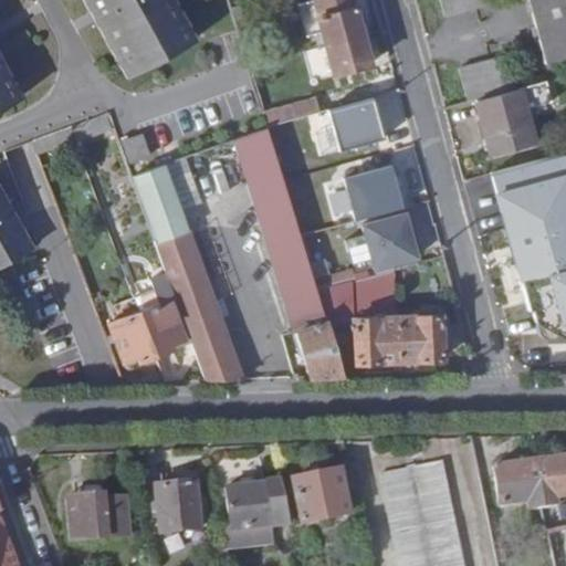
[(93,0),(105,20),(135,75),(195,45),(169,0),(93,0)]
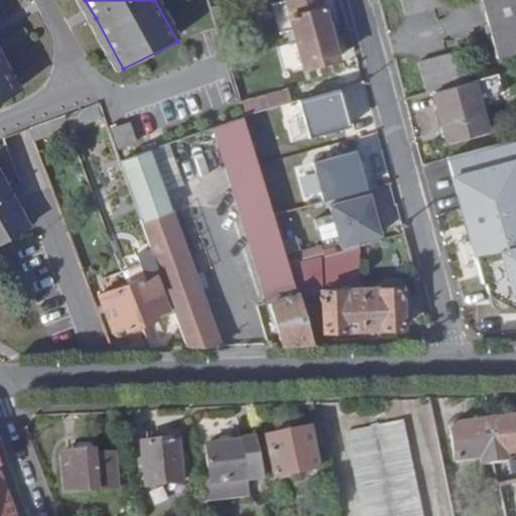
[(288,14),(296,42),(332,33),(323,0),(288,0),(292,12),(288,14)]
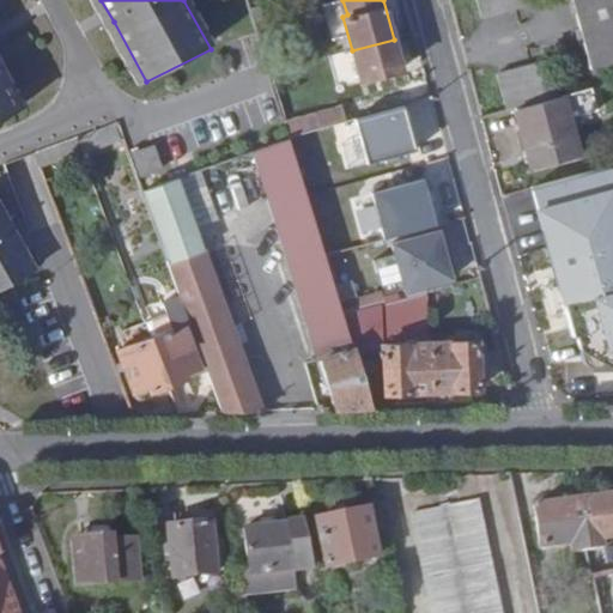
[(478,0),(484,16),(501,12),(520,7),(536,2),(534,0),(478,0)]
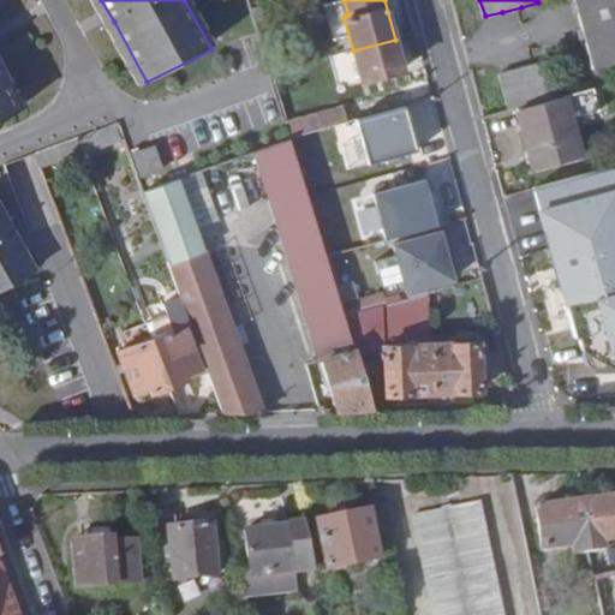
[(614,0),(575,0),(593,69),(614,63),(614,0)]
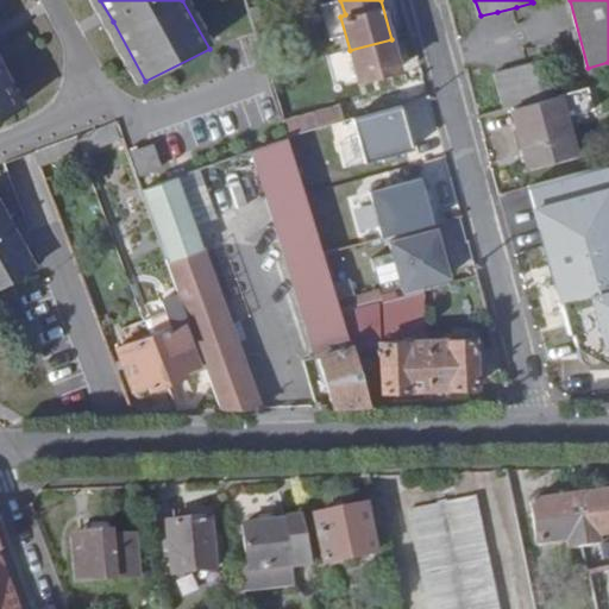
[(391,39),(350,50),(359,80),(399,70),(391,39)]
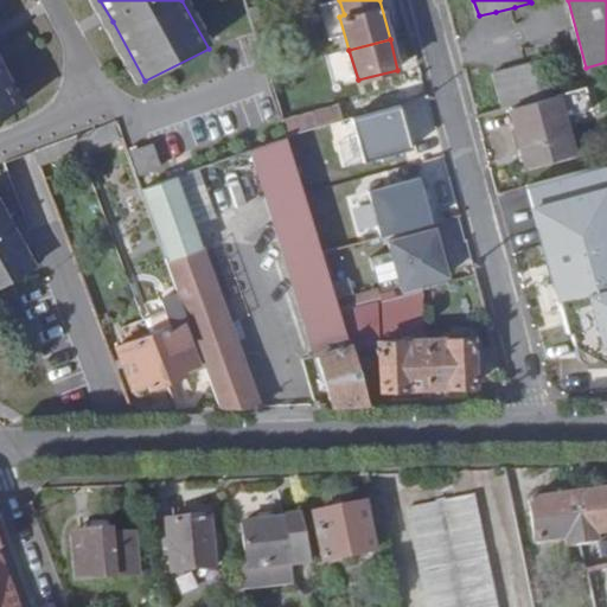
[(492,72),(502,108),(511,106),(522,103),(540,98),(555,94),(547,58),(529,62),(511,68),(492,72)]
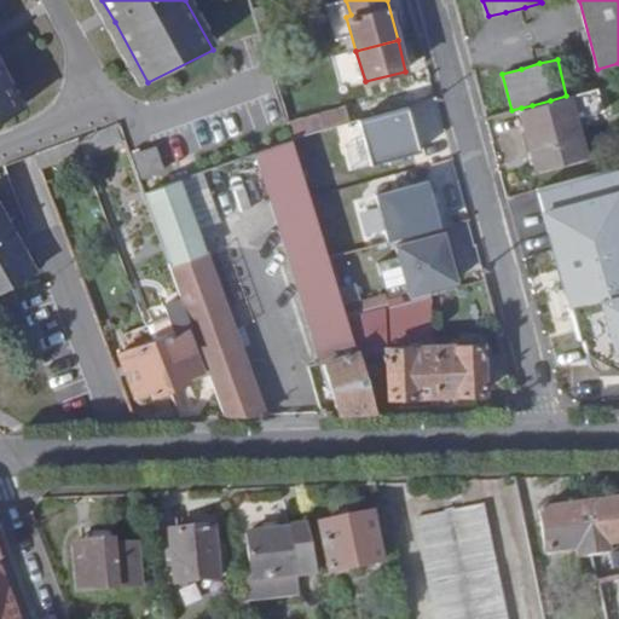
[(0,117),(19,108),(0,70),(0,117)]
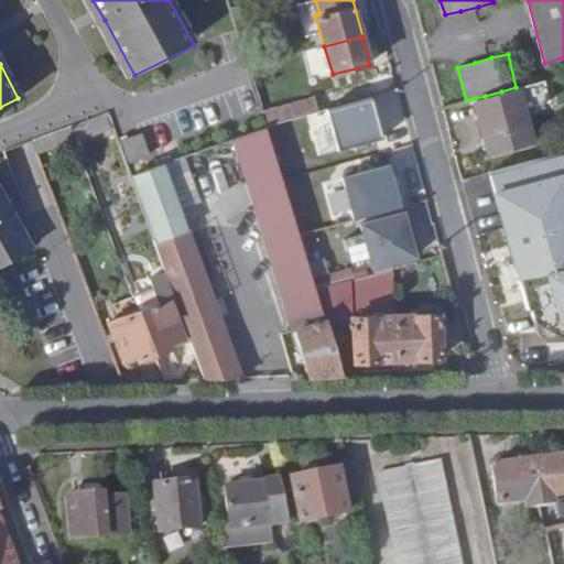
[(485,96),(475,98),(491,154),(541,141),(531,107),(557,99),(552,77),(525,85),(516,87),(501,91),(485,96)]
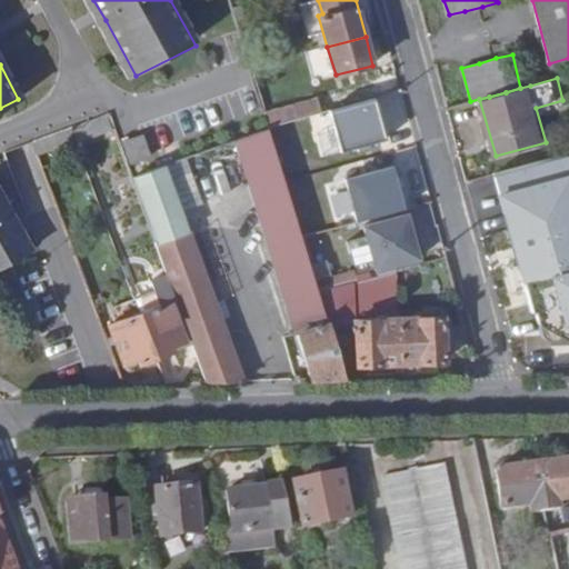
[(286,122),(269,127),(270,132),(273,141),(278,159),(295,155),(311,150),(329,146),(345,141),(360,137),(363,148),(393,140),(390,126),(385,109),(381,95),(351,103),(336,108),(322,111),(319,112),(302,118),(286,122)]
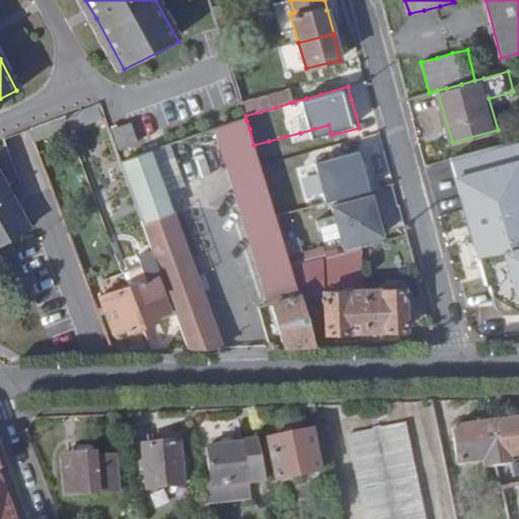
[(291,90),(241,103),(245,116),(261,112),(276,107),(291,102),(294,101),(291,90)]
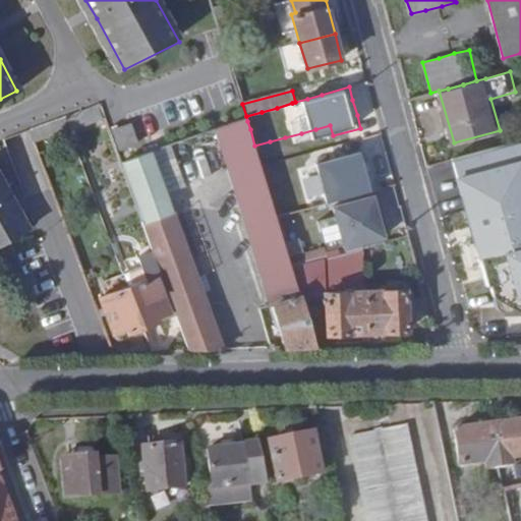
[(219,130),(221,138),(250,129),(247,121),(219,130)]
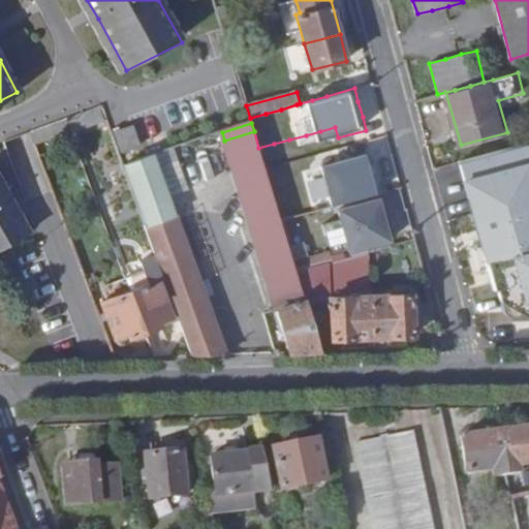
[(136,128),(117,134),(124,155),(144,149),(136,128)]
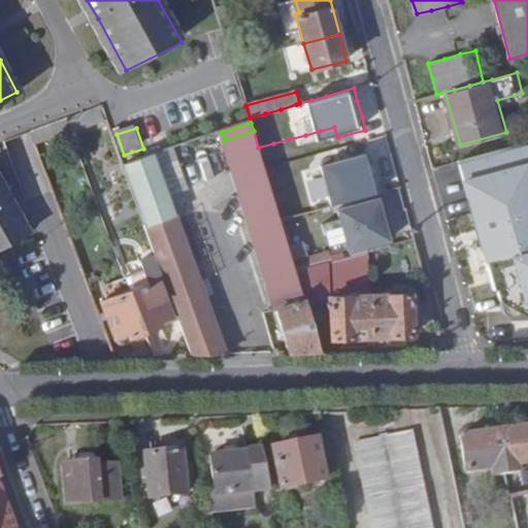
[(224,140),(273,310),(276,309),(304,301),(295,270),(292,262),(279,220),(271,192),(258,147),(254,131),(224,140)]
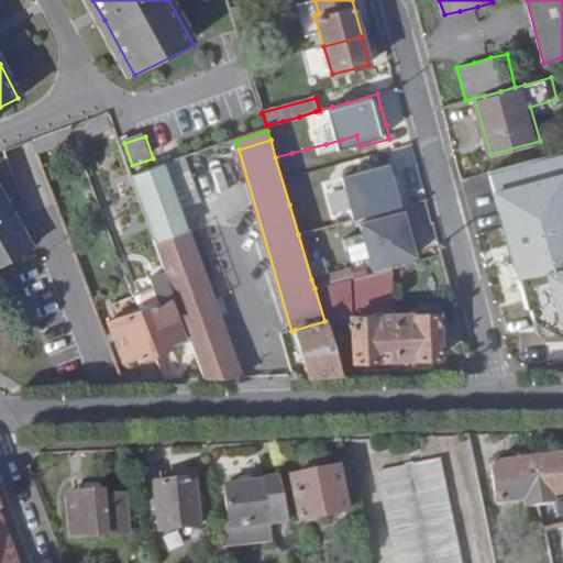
[(562,156),(562,151),(486,172),(522,302),(545,329),(562,334),(562,181),(561,175),(562,174),(562,156)]
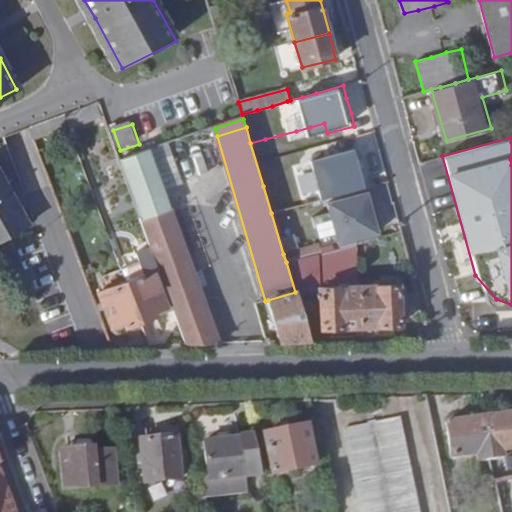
[(169,143),(155,148),(170,189),(184,185),(169,143)]
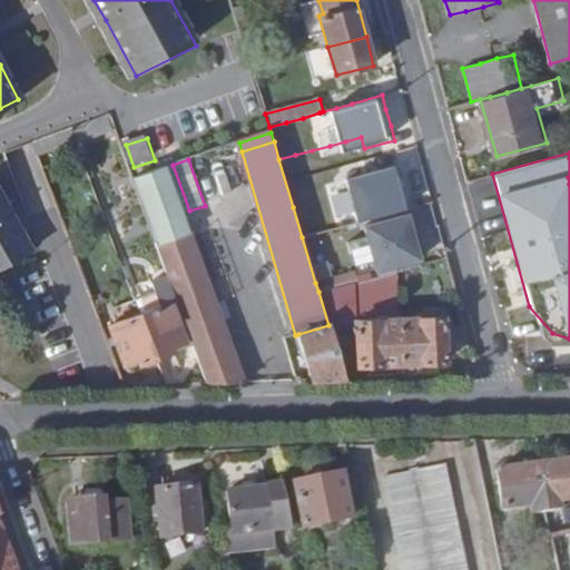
[(302,237),(413,207),(401,161),(371,170),(373,183),(293,207),(302,237)]
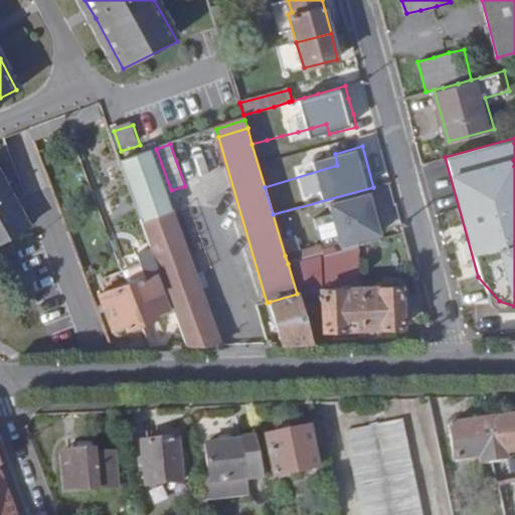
[(142,220),(171,209),(151,151),(122,163),(142,220)]
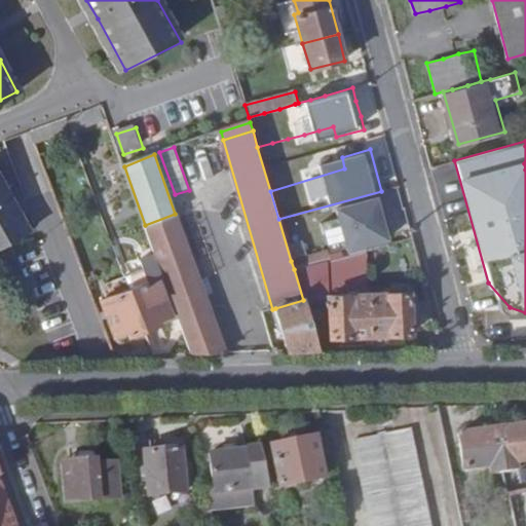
[(0,180),(0,245),(26,232),(0,180)]
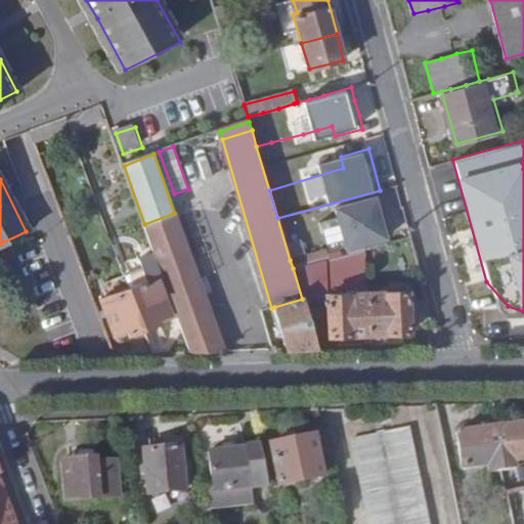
[(193,209),(182,211),(187,233),(199,231),(193,209)]
